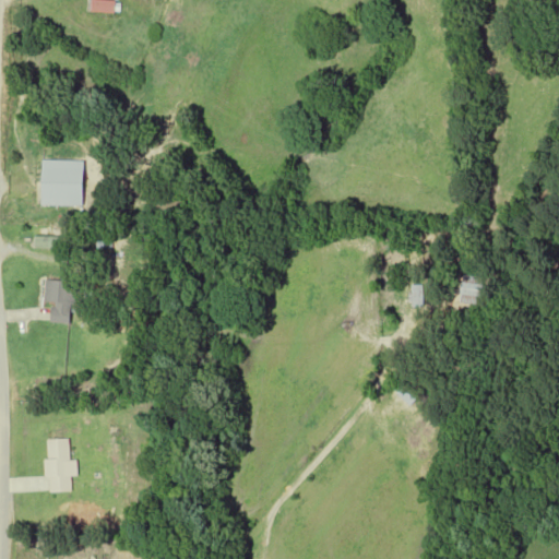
[(116,0),(91,0),(92,12),(116,12),(116,0)]
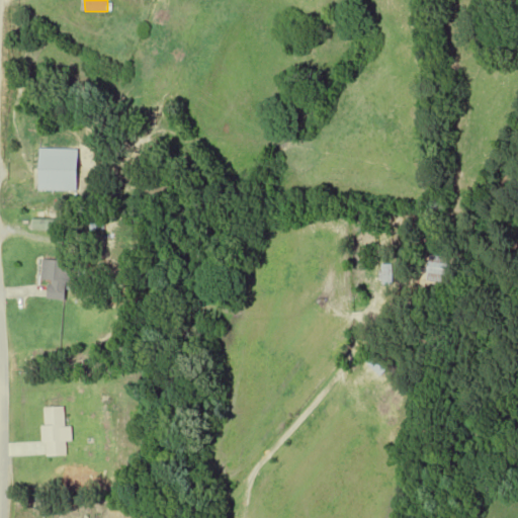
[(77,149),(38,149),(38,191),(77,191),(77,149)]
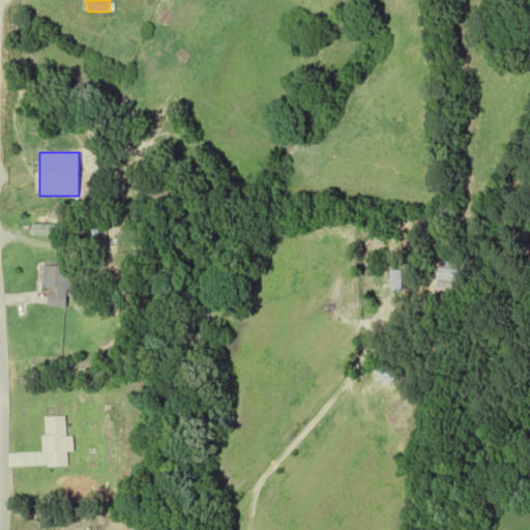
[(57,227),(34,227),(34,235),(57,235),(57,227)]
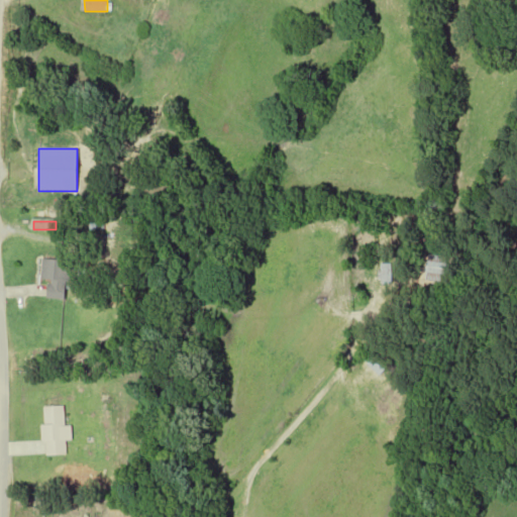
[(448,282),(451,254),(431,252),(428,280),(448,282)]
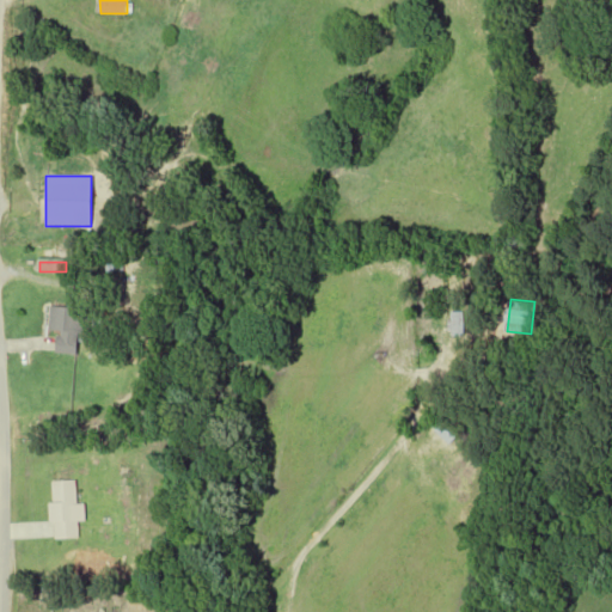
[(90,308),(49,306),(48,331),(57,332),(56,353),(78,354),(78,341),(89,342),(90,308)]
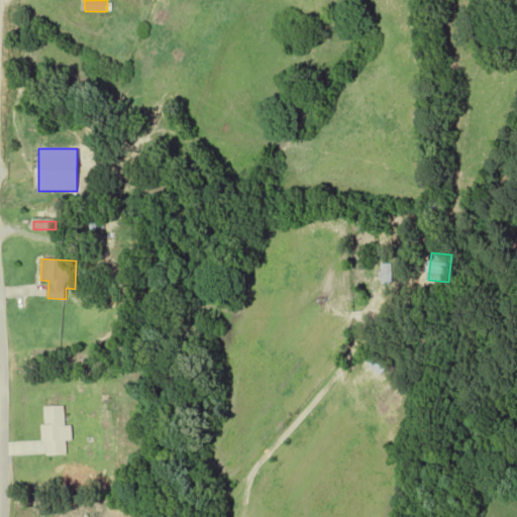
[(392,284),(392,265),(381,265),(381,284),(392,284)]
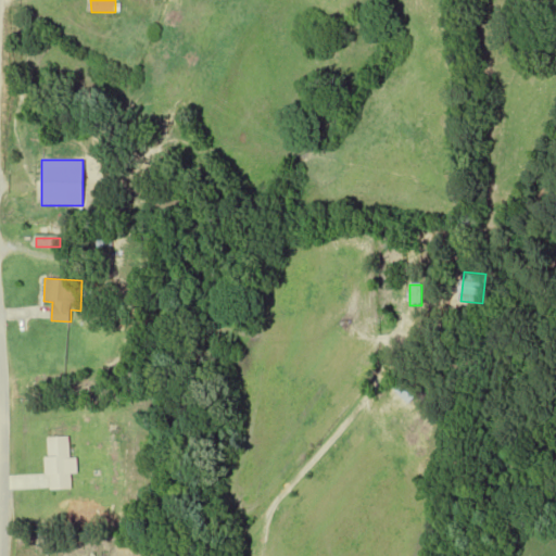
[(408,403),(419,392),(406,380),(396,392),(408,403)]
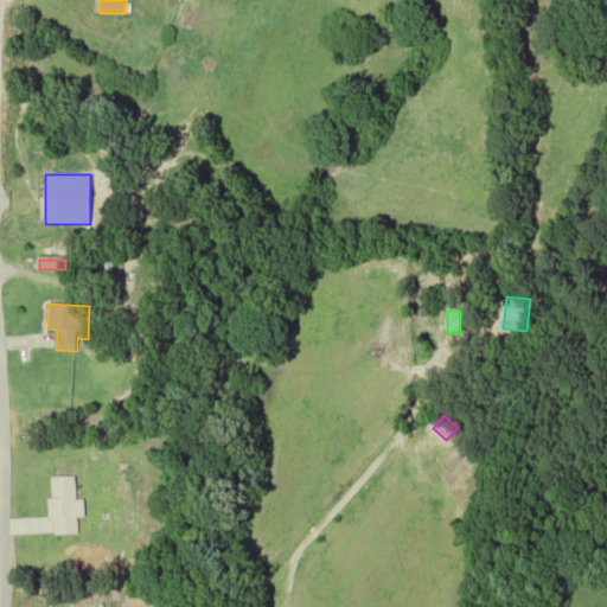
[(75,500),(75,478),(51,478),(52,535),(78,535),(78,519),(83,519),(83,500),(75,500)]
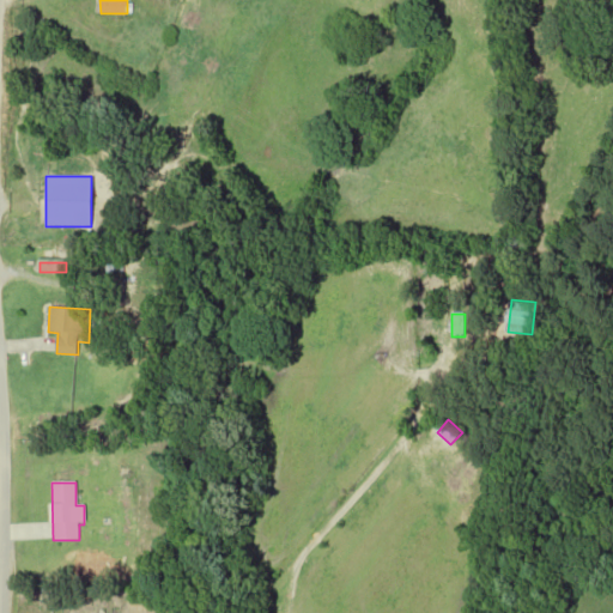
All buildings are outlined.
